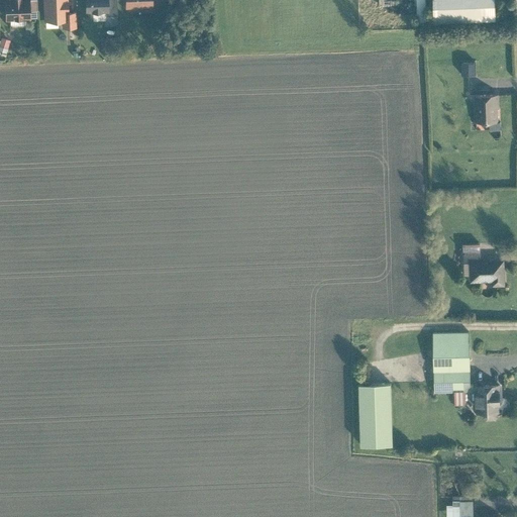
[(5,0),(6,20),(30,19),(29,11),(35,10),(35,0),(5,0)]
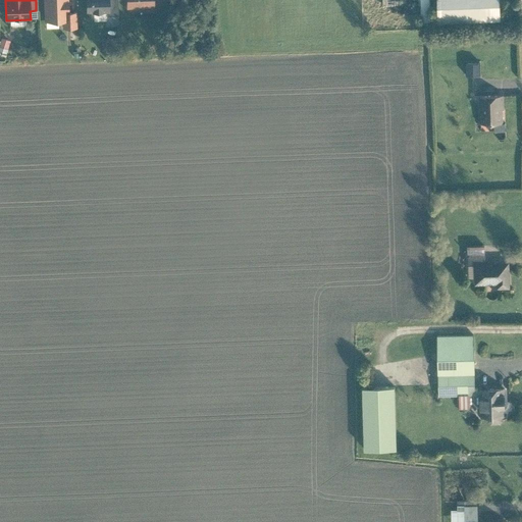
[(68,0),(44,0),(45,20),(65,19),(65,27),(76,27),(76,11),(69,11),(68,0)]
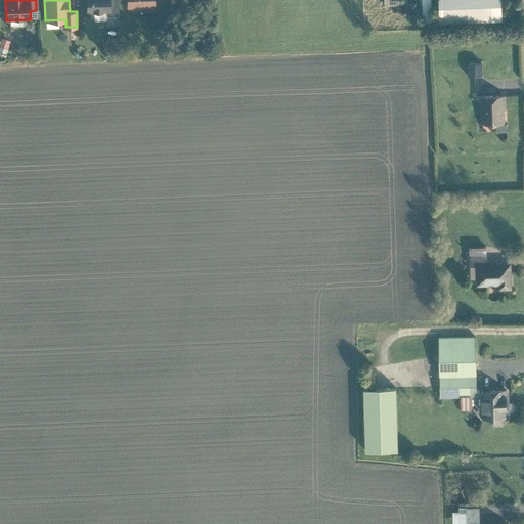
[(86,0),(87,13),(107,12),(107,24),(118,23),(117,0),(86,0)]
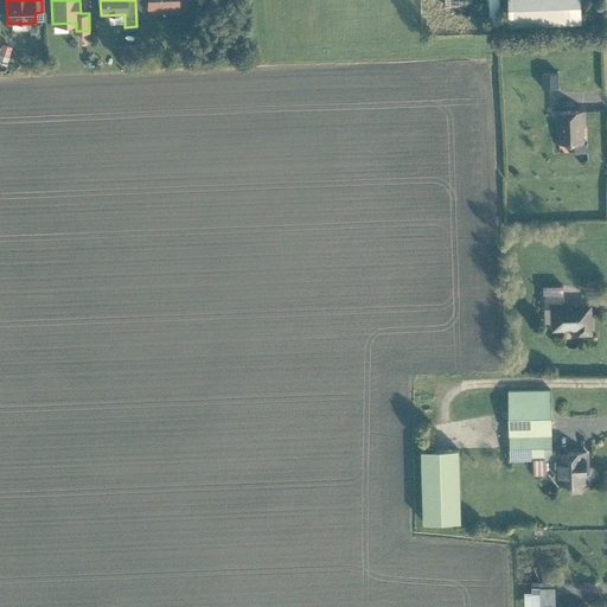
[(500,0),(489,0),(490,23),(502,23),(500,0)]
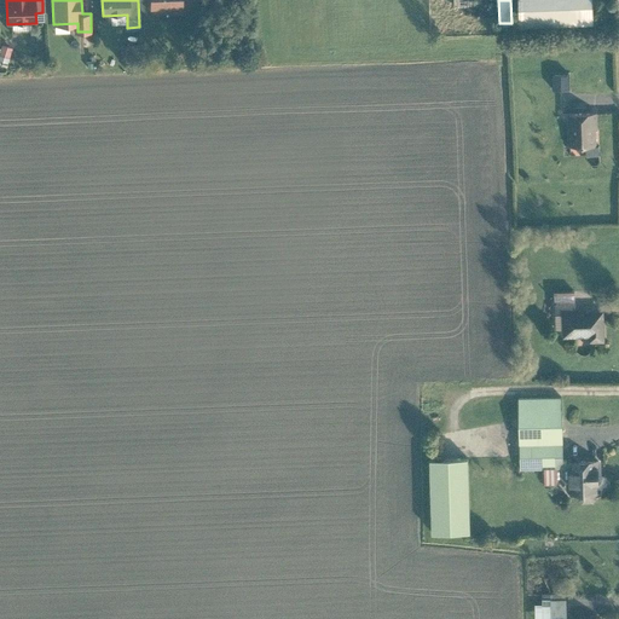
[(594,21),(593,0),(519,0),(521,24),(594,21)]
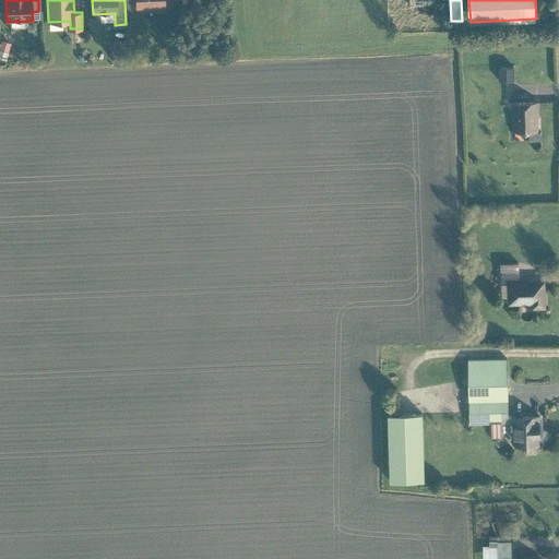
[(10,42),(2,39),(0,45),(0,48),(7,51),(10,42)]
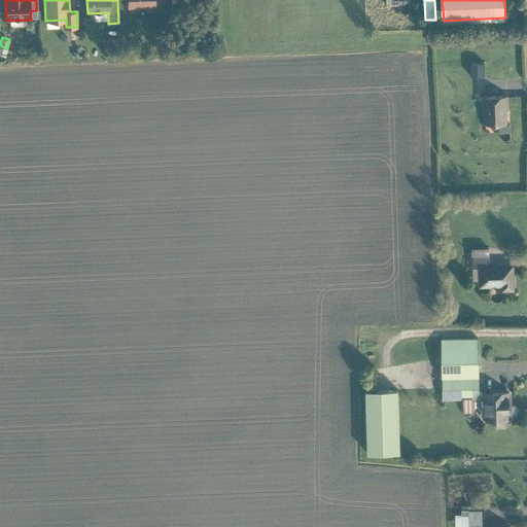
[(486,62),(471,63),(472,76),(486,75),(486,62)]
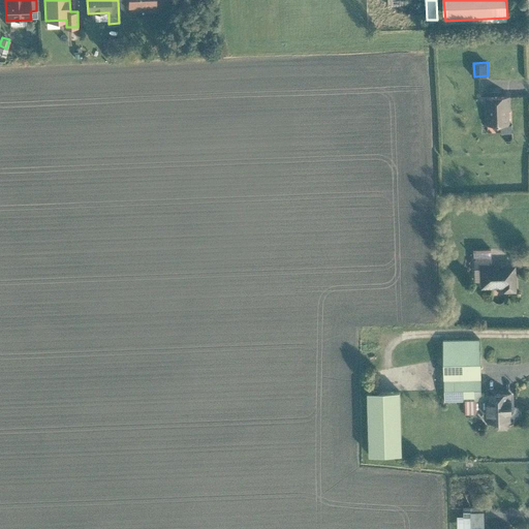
[(508,96),(485,97),(486,125),(509,124),(508,96)]
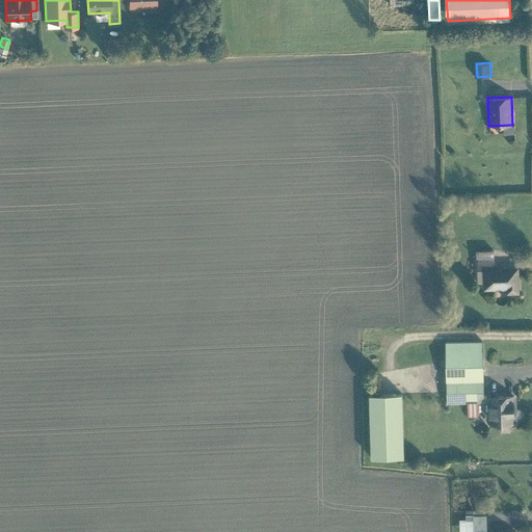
[(494,250),(476,251),(476,287),(483,287),(483,290),(504,289),(504,294),(521,293),(520,266),(495,267),(494,250)]
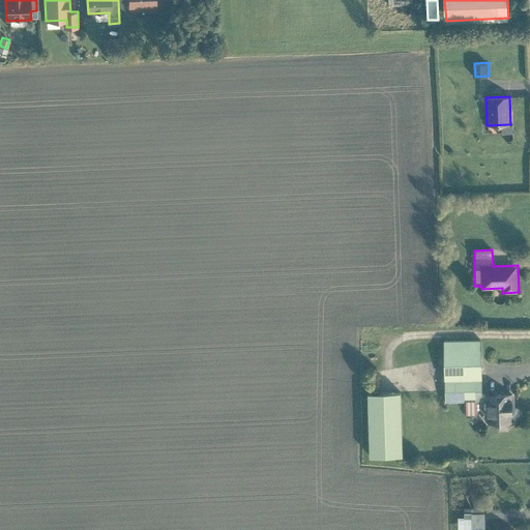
[(481,340),(443,341),(445,401),(483,400),(481,340)]
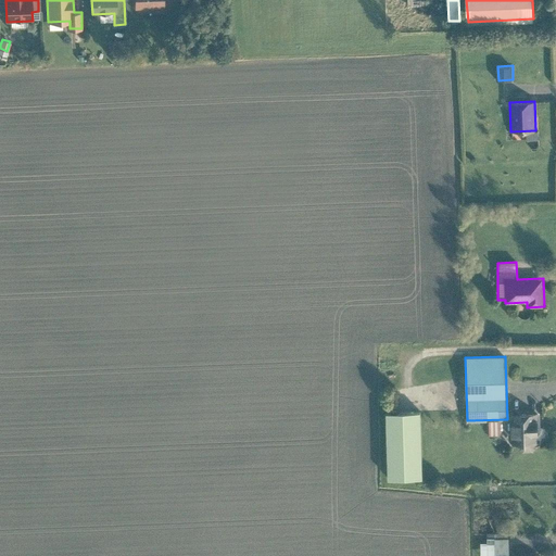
[(387,413),(390,480),(424,478),(421,412),(387,413)]
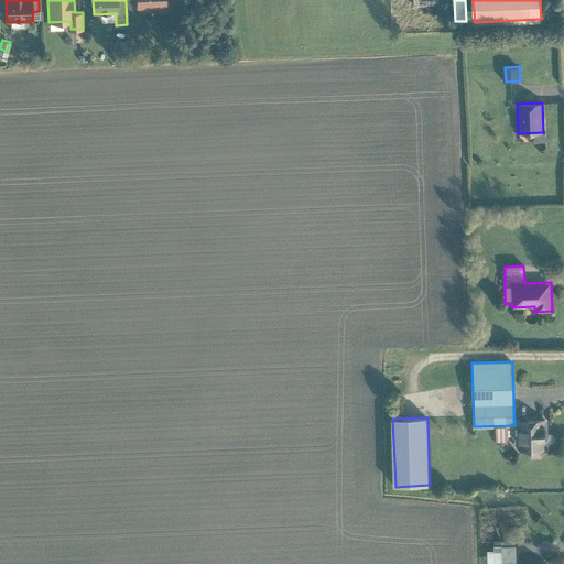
[(543,420),(518,420),(518,448),(527,448),(527,456),(544,456),(543,420)]
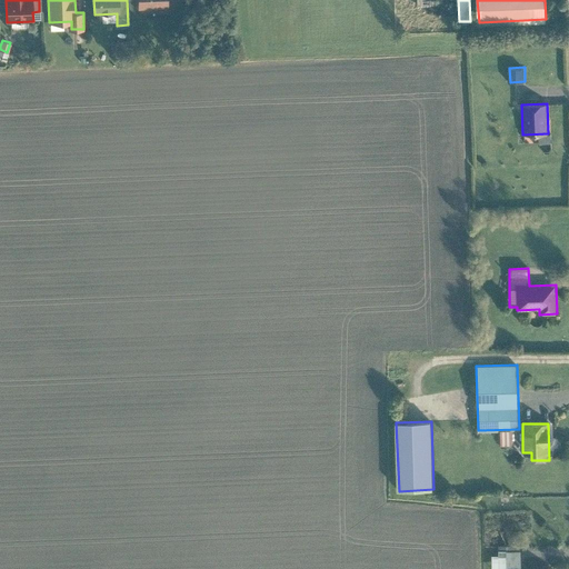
[(521,568),(521,545),(507,546),(507,568),(521,568)]
